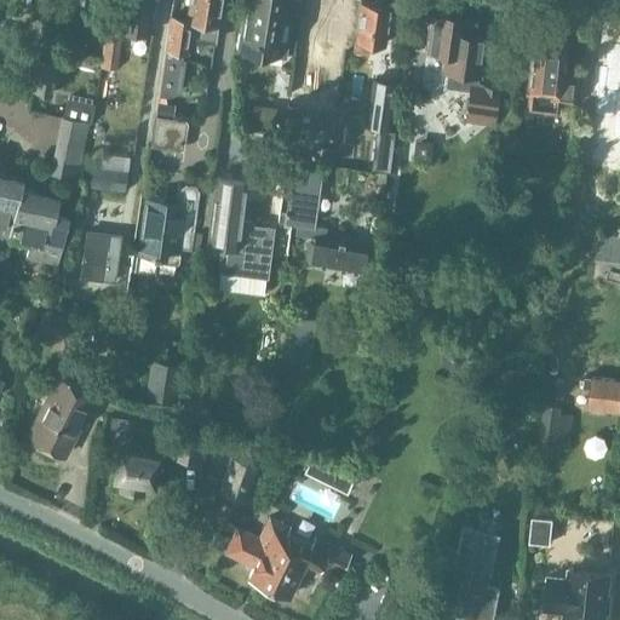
[(115,1),(109,32),(121,34),(121,32),(122,27),(149,32),(150,23),(153,12),(155,12),(158,0),(124,0),(124,3),(122,1),(116,1),(115,1)]
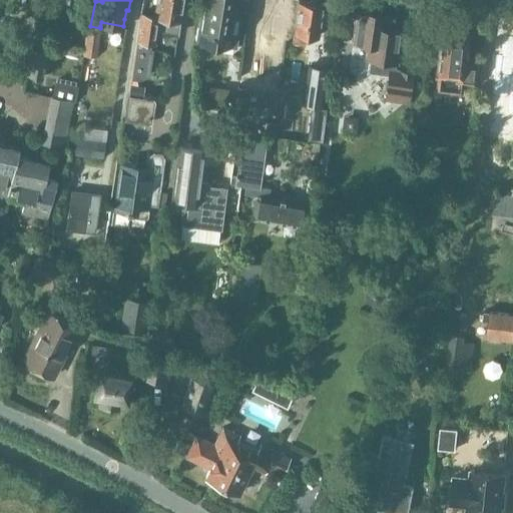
[(156,0),(154,16),(142,13),(141,13),(137,42),(131,78),(135,79),(139,79),(142,78),(145,77),(147,74),(149,71),(152,48),(149,47),(150,43),(151,44),(153,32),(177,36),(179,23),(182,0),(156,0)]
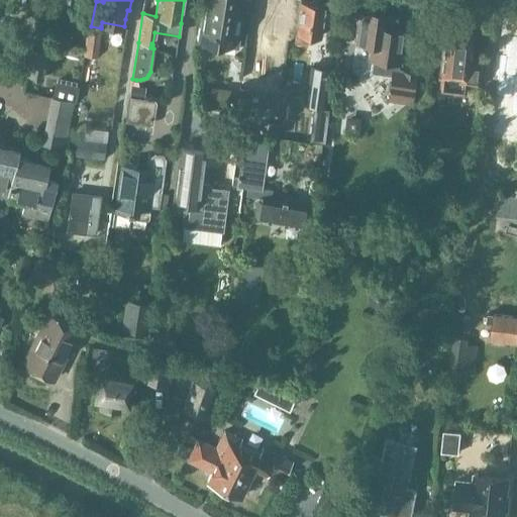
[(206,0),(202,28),(199,27),(197,41),(242,48),(248,10),(236,8),(237,0),(206,0)]
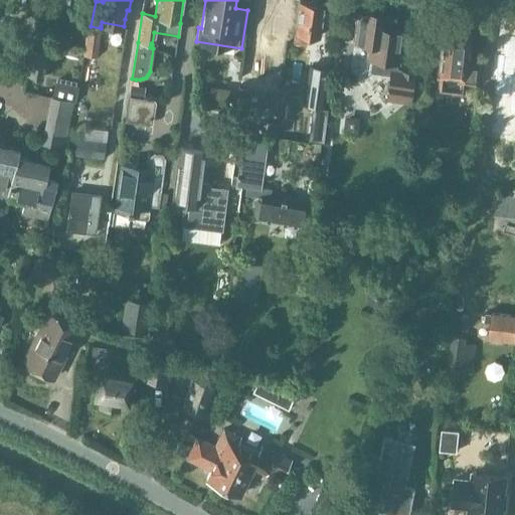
[(256,0),(251,40),(276,43),(282,0),(256,0)]
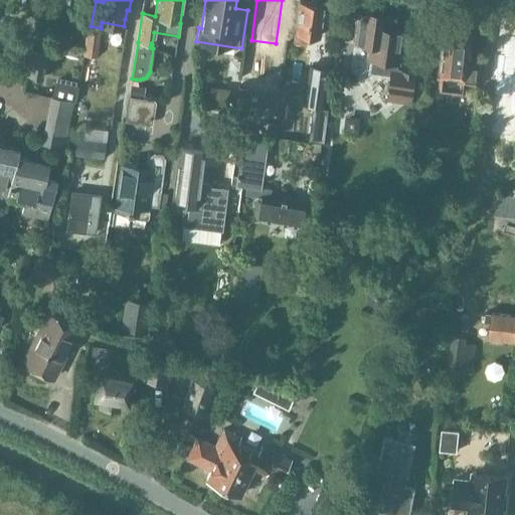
[(299,2),(295,35),(294,45),(306,47),(307,37),(318,38),(323,6),(321,5),(319,2),(312,1),(309,4),(299,2)]
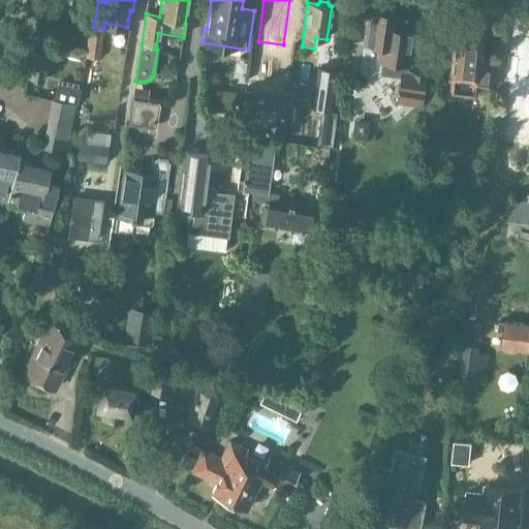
[(365,43),(379,47),(378,60),(382,61),(382,71),(384,74),(387,75),(401,78),(398,101),(421,104),(425,75),(406,73),(407,64),(408,64),(413,32),(398,30),(400,16),(369,11),(365,43)]
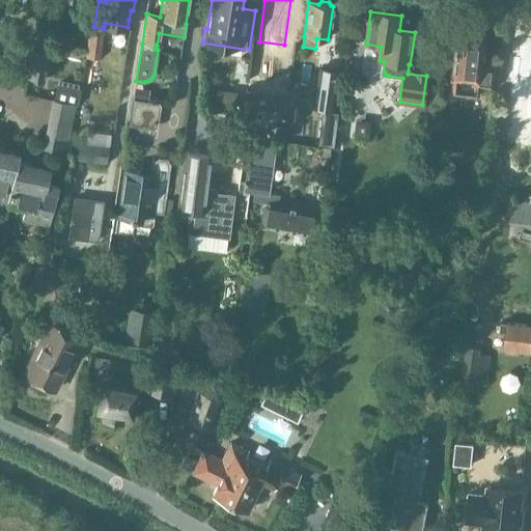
[(39,14),(34,40),(49,44),(54,16),(39,12),(39,14)]
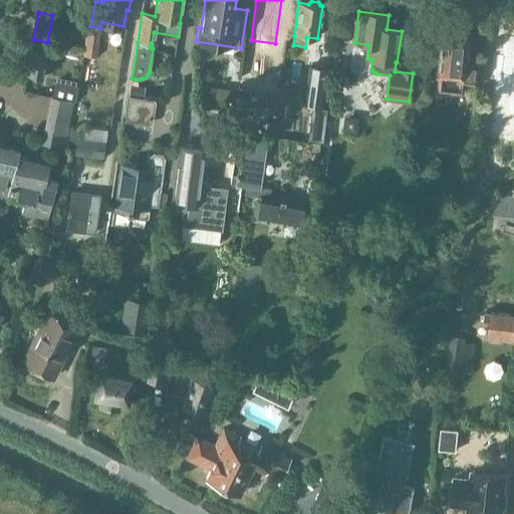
[(444,31),(438,79),(436,90),(463,94),(464,85),(477,87),(480,62),(466,60),(469,35),(444,31)]
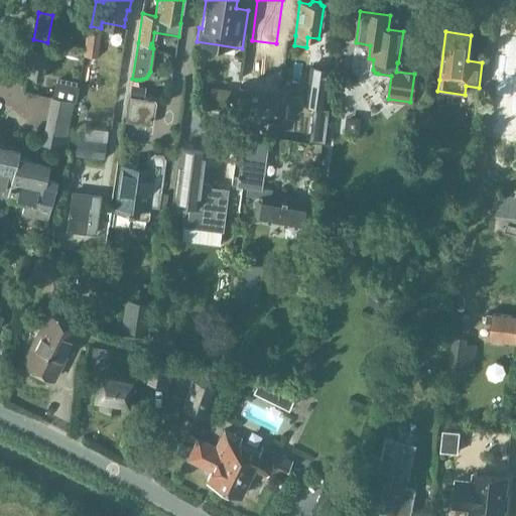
[(84,56),(89,57),(98,58),(101,34),(87,33),(84,56)]
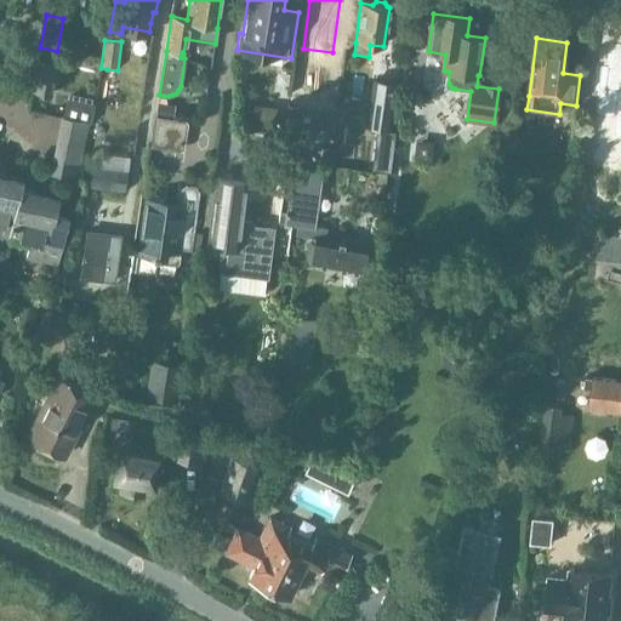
[(597,67),(593,91),(605,92),(603,117),(620,119),(617,137),(620,137),(620,45),(611,45),(609,68),(597,67)]
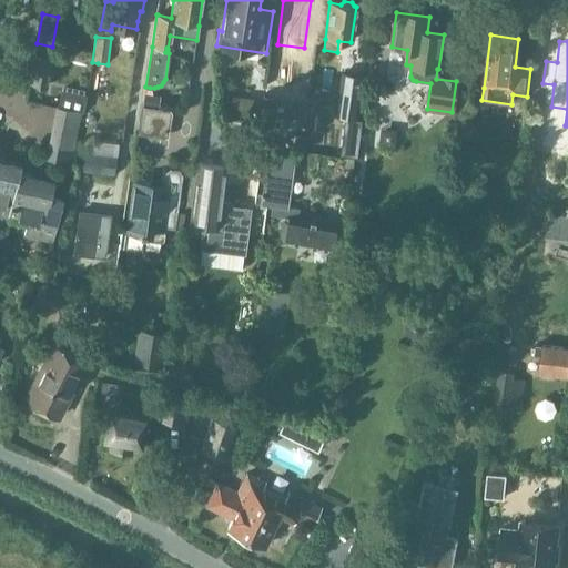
[(36,52),(30,83),(47,87),(52,56),(36,52)]
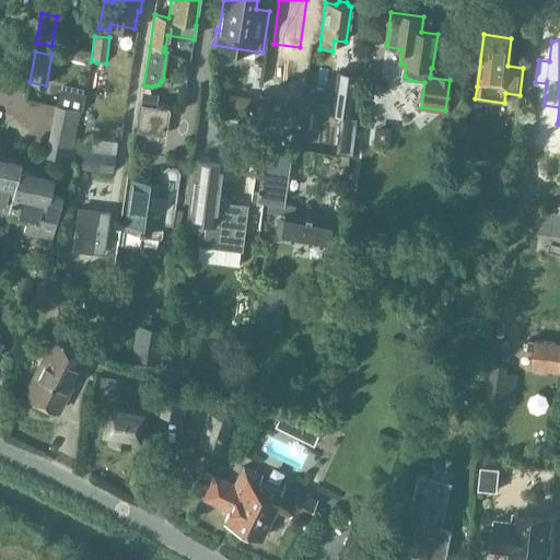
[(336,72),(330,113),(351,116),(357,74),(336,72)]
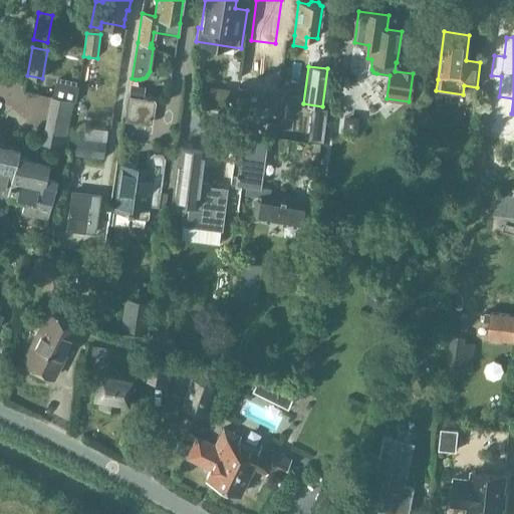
[(55,77),(51,97),(73,102),(77,81),(55,77)]
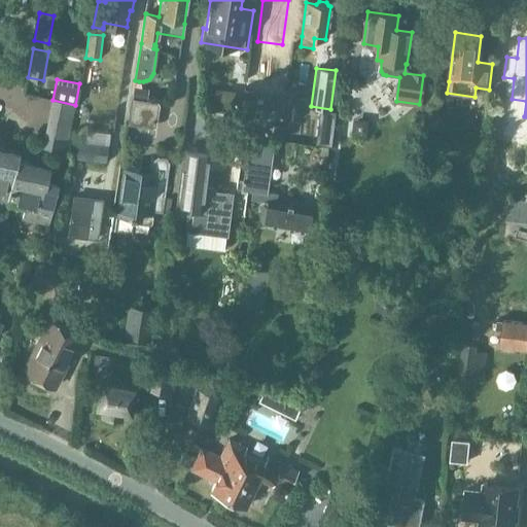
[(148,89),(134,86),(132,97),(147,100),(148,89)]
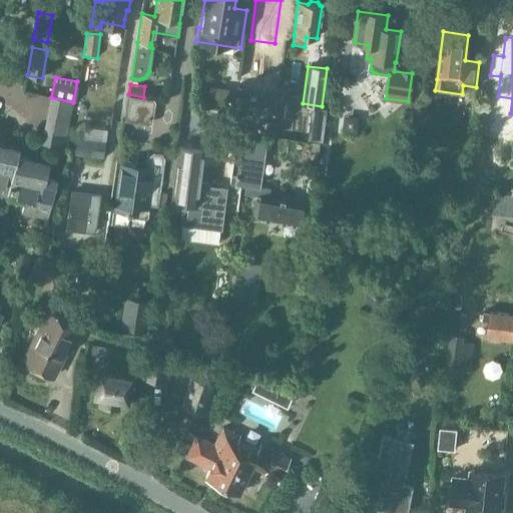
[(266,104),(278,106),(281,87),(268,86),(266,104)]
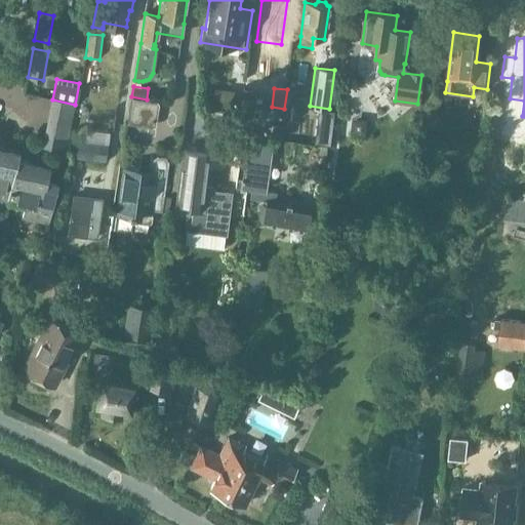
[(206,89),(204,105),(230,108),(232,92),(206,89)]
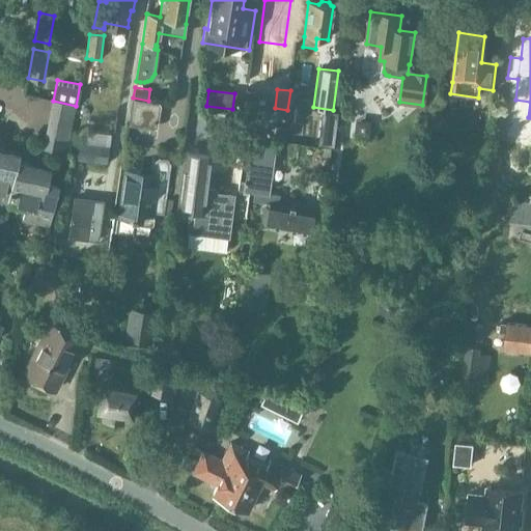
[(244,106),(258,108),(260,92),(246,90),(244,106)]
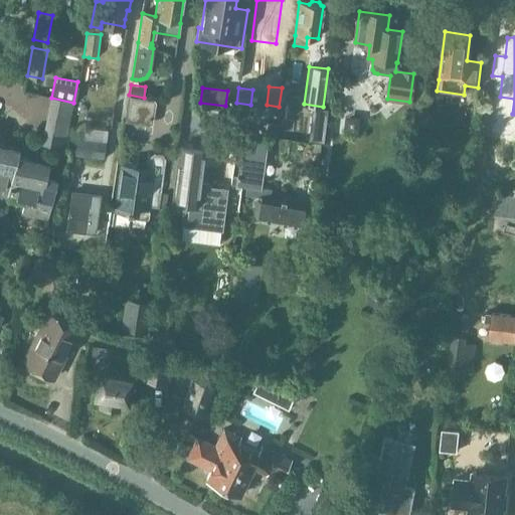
[(51,98),(48,110),(71,115),(73,103),(51,98)]
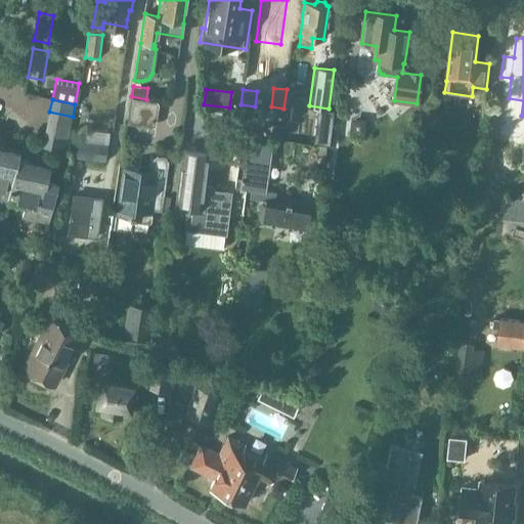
[(329,108),(317,106),(315,120),(331,122),(333,108),(329,108)]
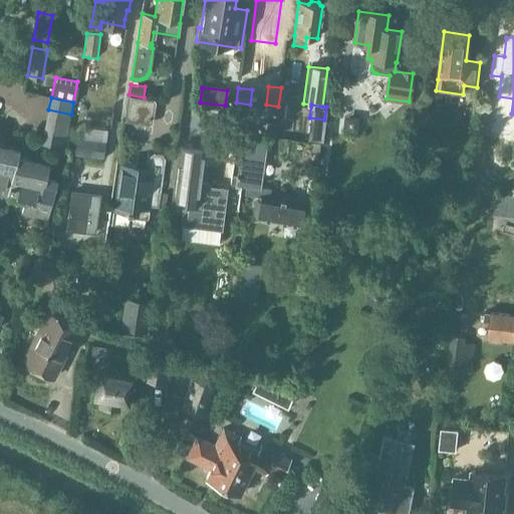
[(48,109),(46,120),(69,125),(71,114),(48,109)]
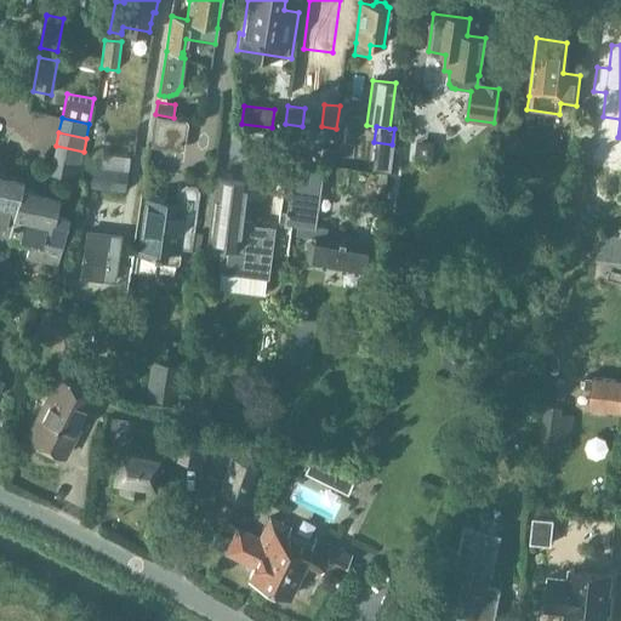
[(84,152),(56,146),(53,160),(63,163),(80,166),(84,152)]
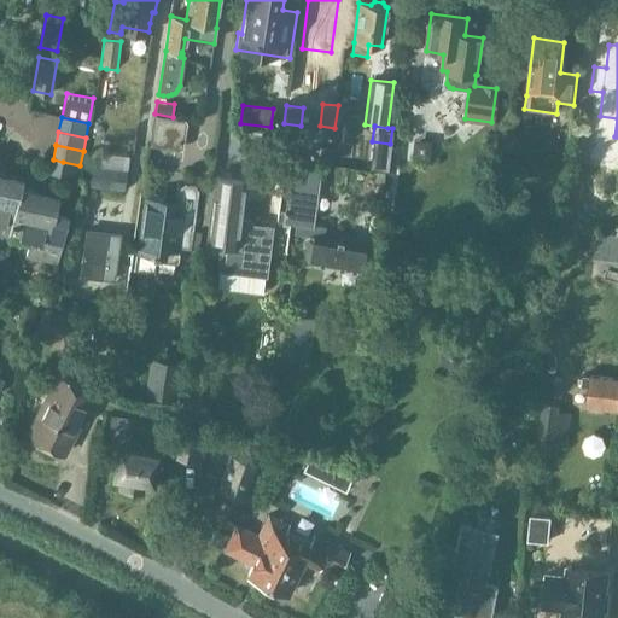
[(52,164),(50,174),(77,180),(80,165),(63,162),(53,159),(52,164)]
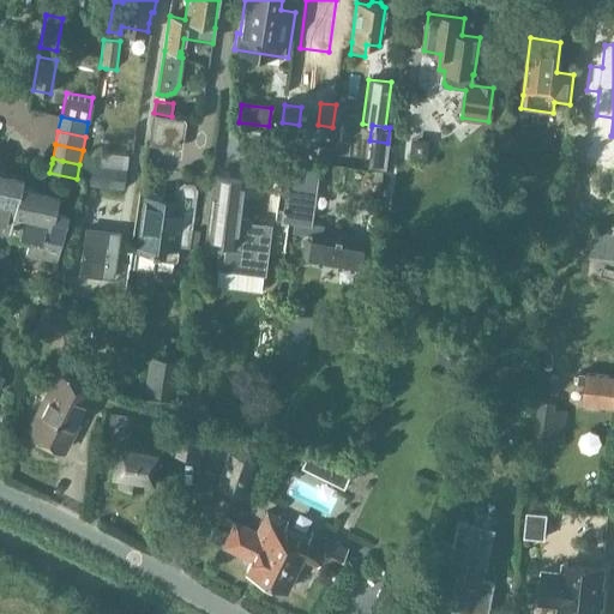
[(290,164),(289,170),(282,223),(287,223),(286,232),(321,236),(323,224),(312,223),(319,168),(290,164)]
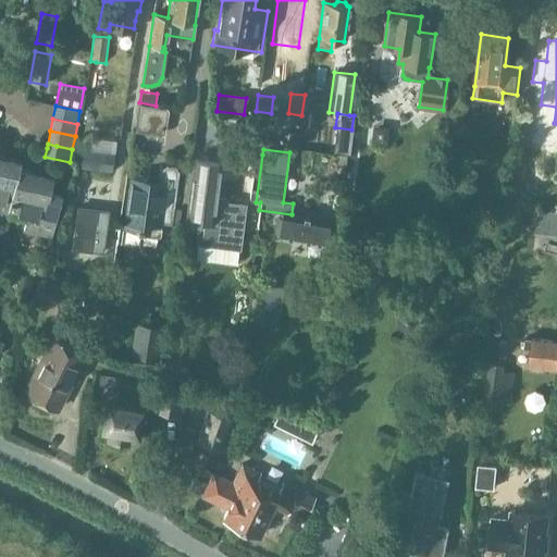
[(79,151),(78,169),(111,172),(113,155),(79,151)]
